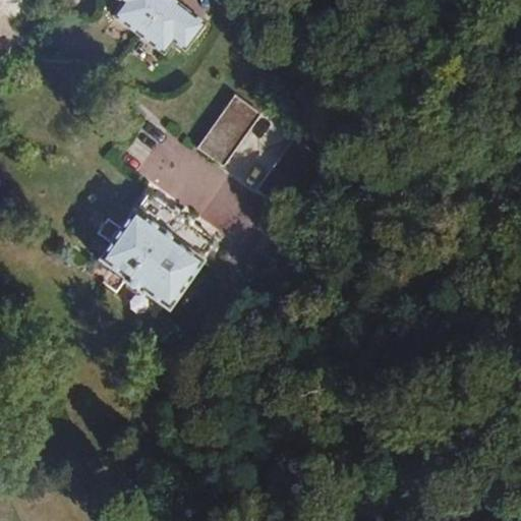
[(207,25),(172,0),(116,0),(122,3),(112,17),(164,57),(173,44),(185,53),(207,25)]
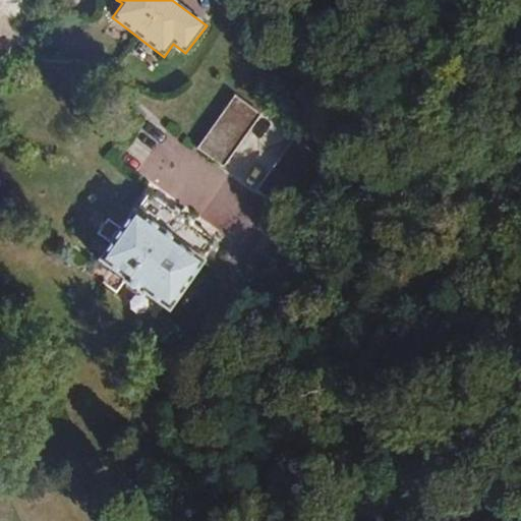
[(224,168),(262,114),(234,96),(196,149),(224,168)]
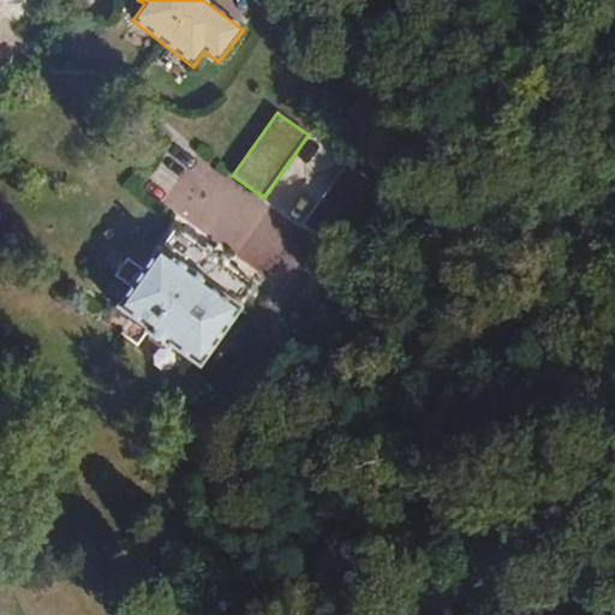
[(334,249),(378,185),(347,162),(303,226),(334,249)]
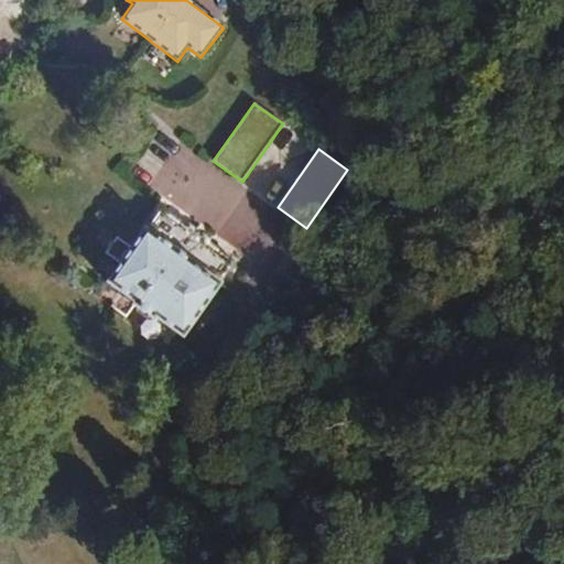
[(182,339),(236,263),(158,208),(105,284),(182,339)]
